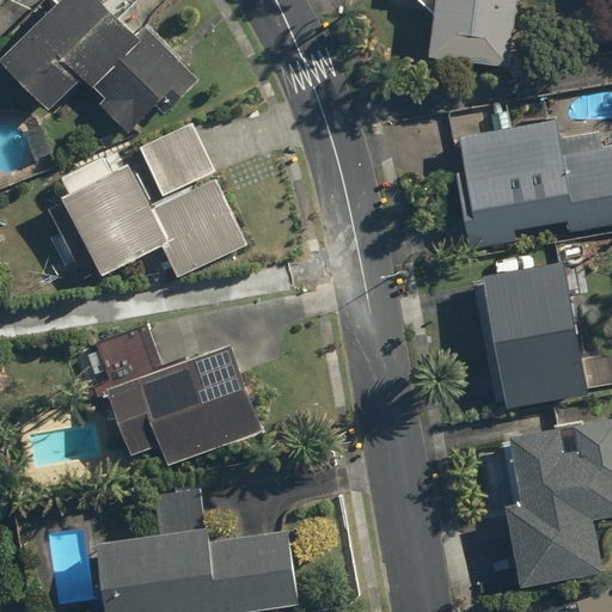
[(199,80),(146,28),(138,36),(102,0),(57,0),(0,57),(0,62),(47,110),(81,79),(105,99),(99,104),(127,134),(154,105),(164,114),(199,80)]
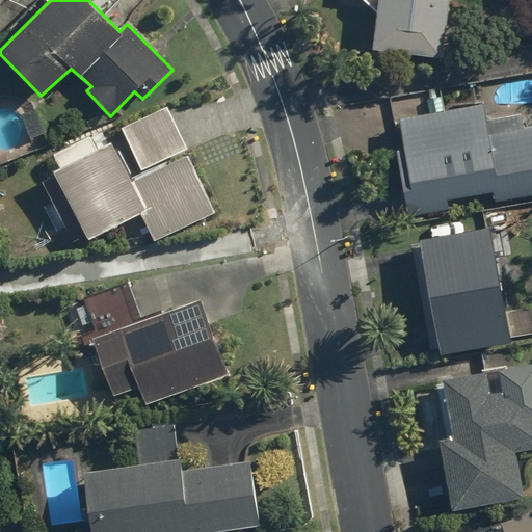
[(451,0),(376,0),(371,48),(445,56),(451,0)]
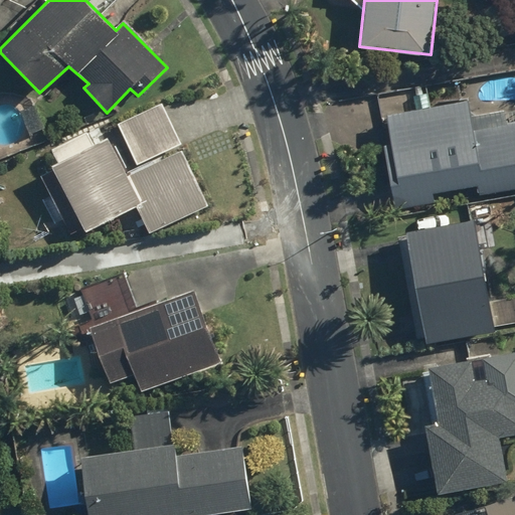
[(162,106),(119,123),(135,163),(179,146),(162,106)]
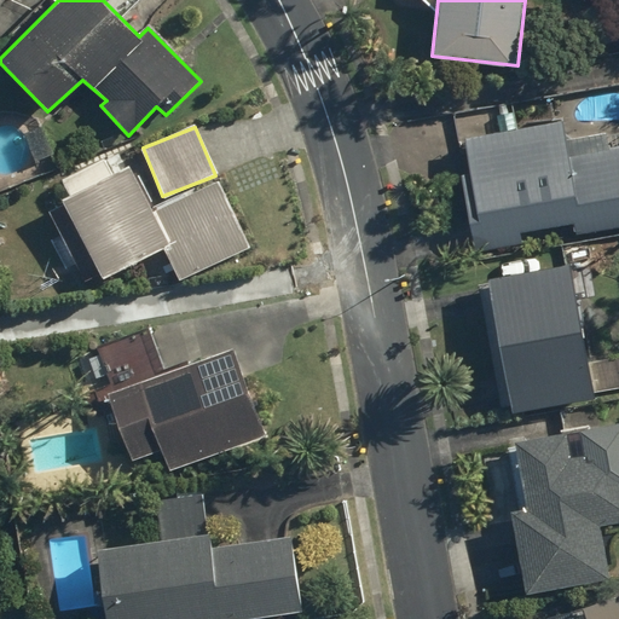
[(526,142),(525,129),(466,136),(475,249),(521,246),(520,233),(571,229),(572,235),(618,230),(618,146),(607,149),(606,136),(526,142)]
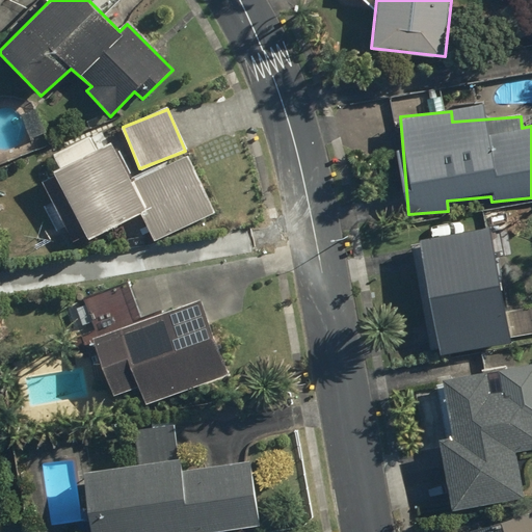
[(189,153),(133,181),(111,138),(94,148),(87,135),(53,153),(59,163),(50,168),(87,242),(141,214),(156,243),(219,211),(189,153)]
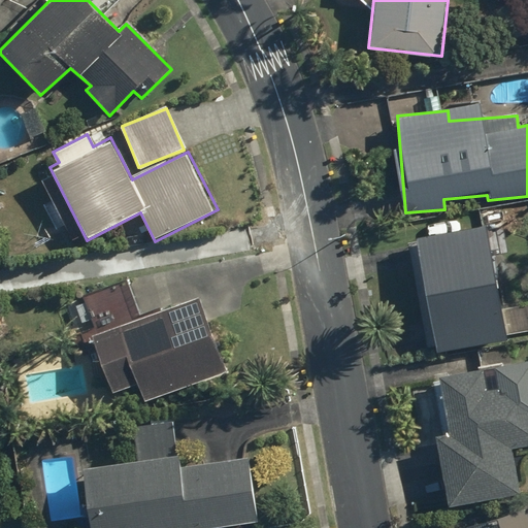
[(509,338),(508,336),(527,331),(527,303),(500,308),(485,230),(417,243),(438,353),(509,338)]
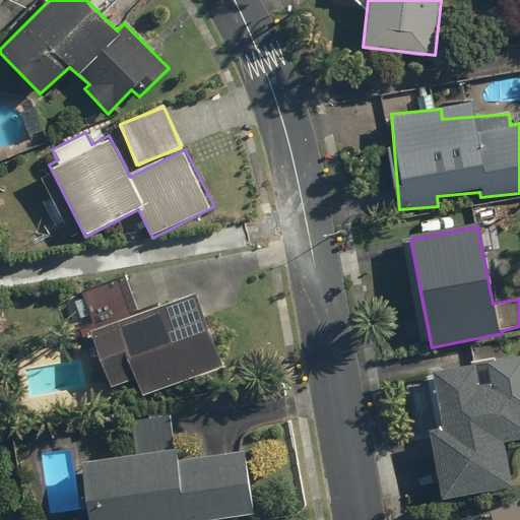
[(195,294),(139,313),(128,282),(93,295),(105,325),(88,331),(108,389),(138,378),(144,398),(222,371),(195,294)]
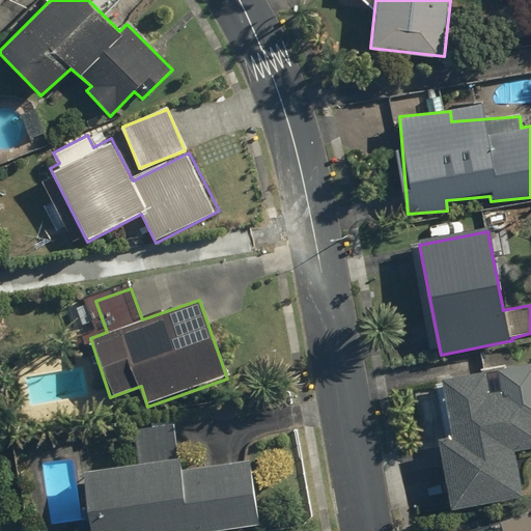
[(524,499),(514,451),(530,448),(530,360),(499,367),(503,389),(491,392),(486,369),(442,378),(452,438),(438,440),(451,513),(524,499)]
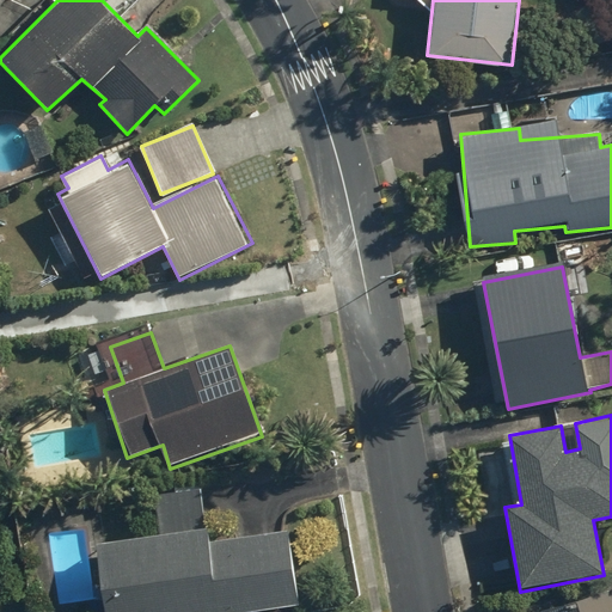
[(212,527),(204,528),(199,485),(152,491),(157,534),(95,542),(103,611),(259,611),(301,607),(292,528),(213,538),(212,527)]
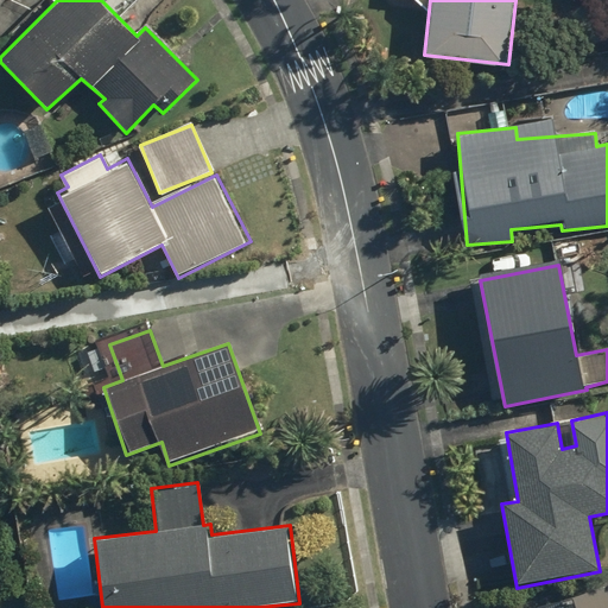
[(607,607),(607,588),(542,607),(607,607)]
